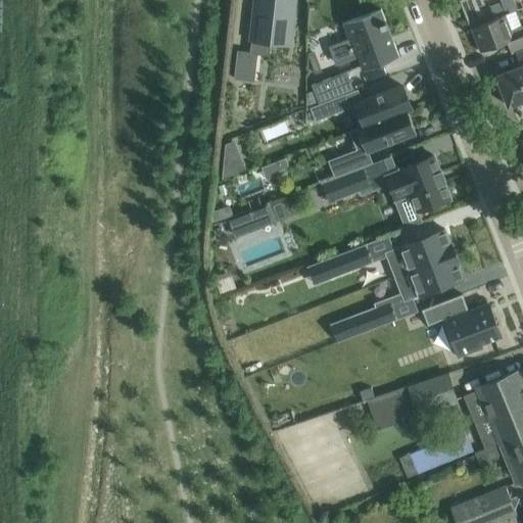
[(255,0),(251,40),(289,44),(294,0),(255,0)]
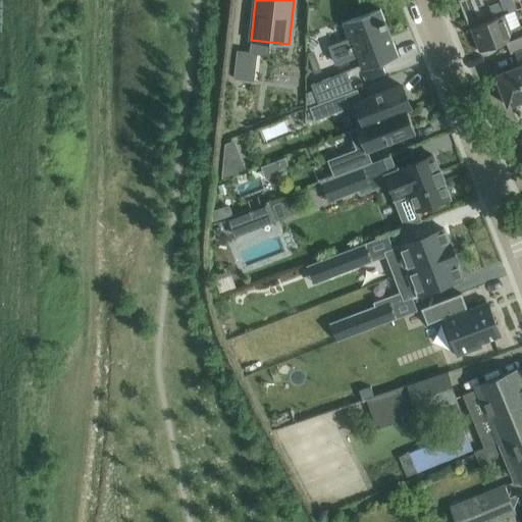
[(458,0),(468,24),(482,18),(477,6),(482,4),(480,0),(458,0)]
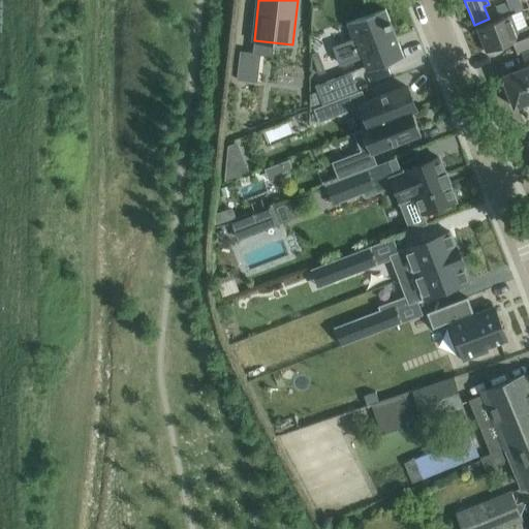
[(519,0),(509,0),(506,1),(506,2),(509,9),(514,8),(516,12),(523,9),(519,0)]
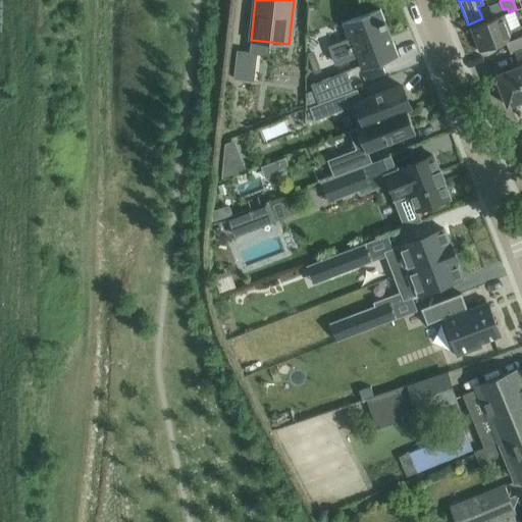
[(503,9),(500,2),(488,6),(491,13),(503,9)]
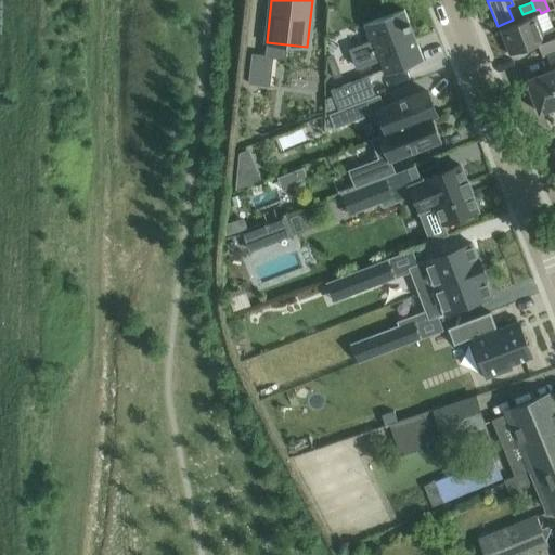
[(379,59),(386,75),(424,60),(404,10),(363,25),(371,43),(381,39),(387,55),(379,59)]
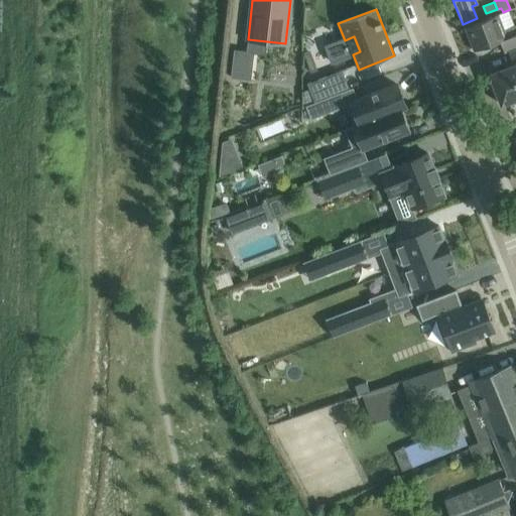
[(475,51),(484,47),(500,41),(505,53),(515,48),(515,23),(513,25),(508,11),(465,27),(475,51)]
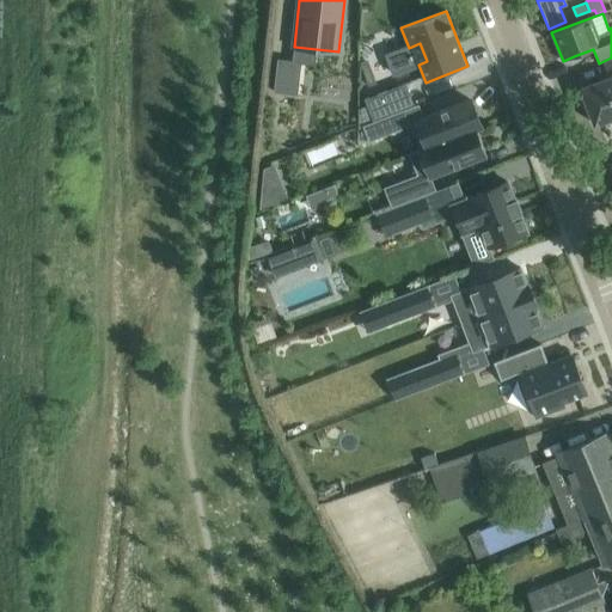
[(610,78),(581,89),(595,124),(605,120),(611,117),(611,59),(604,62),(610,78)]
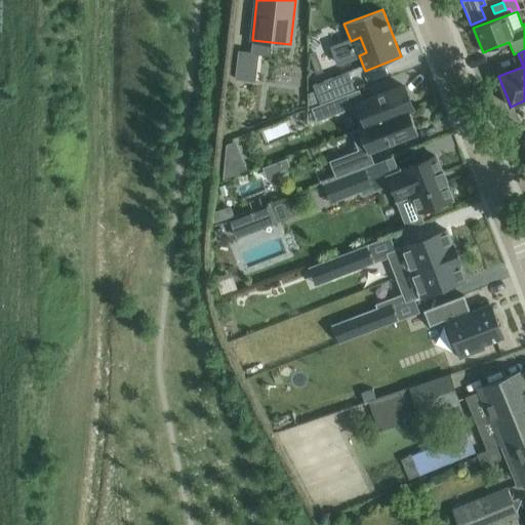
[(238,51),(235,79),(251,81),(254,52),(238,51)]
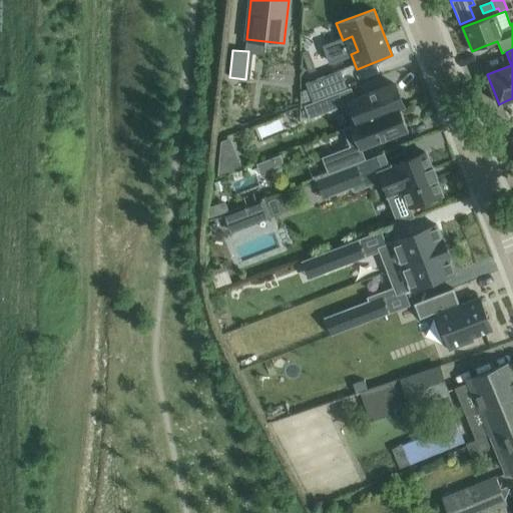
[(313,102),(348,89),(343,75),(326,81),(325,76),(306,83),(313,102)]
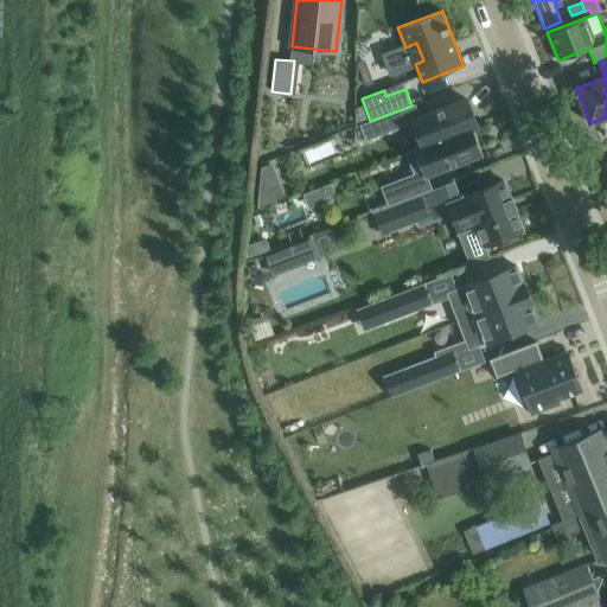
[(408,125),(416,147),(471,129),(477,127),(467,100),(421,117),(415,103),(411,106),(370,121),(360,125),(365,140),(408,125)]
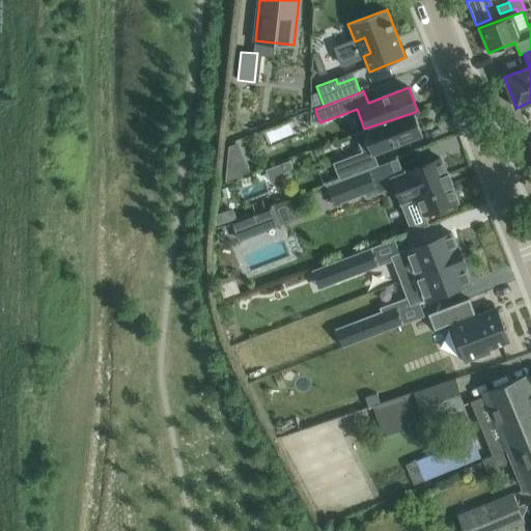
[(412,113),(364,129),(355,133),(362,151),(333,163),(339,179),(379,165),(373,154),(420,135),(412,113)]
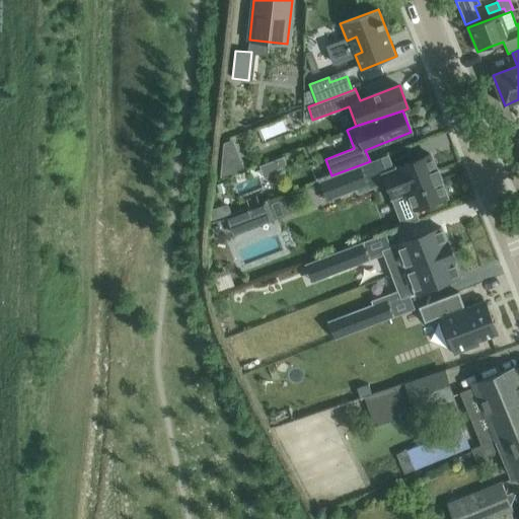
[(223,143),(220,177),(241,169),(230,141),(223,143)]
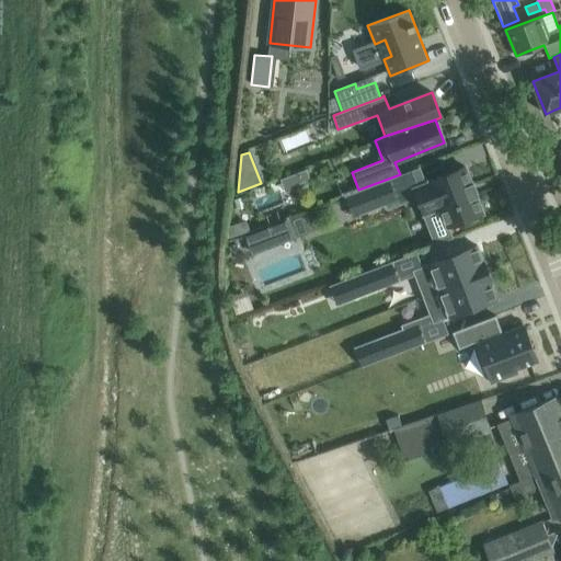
[(414,187),(425,215),(441,209),(447,227),(464,220),(465,224),(478,219),(476,215),(483,213),(478,196),(479,195),(473,183),(472,184),(466,168),(430,182),(414,187)]
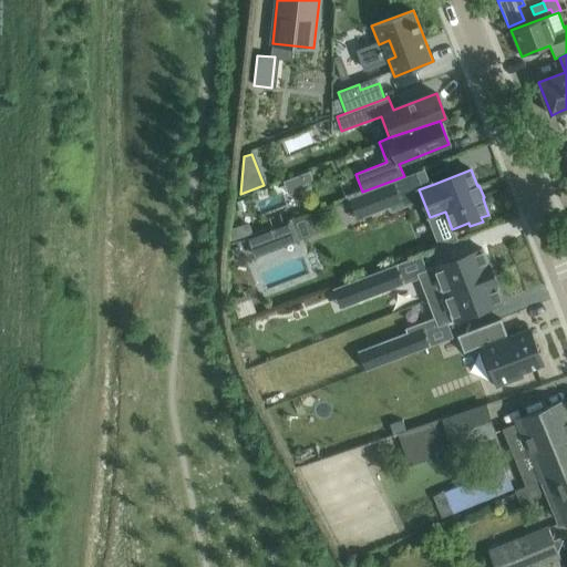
[(287,191),(312,185),(310,174),(285,179),(287,191)]
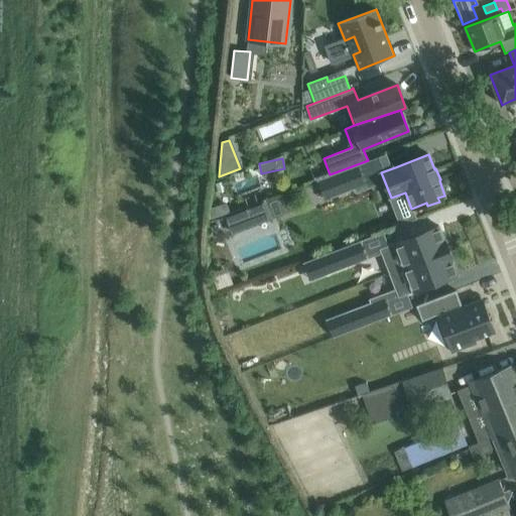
[(358,166),(319,180),(327,199),(364,184),(358,166)]
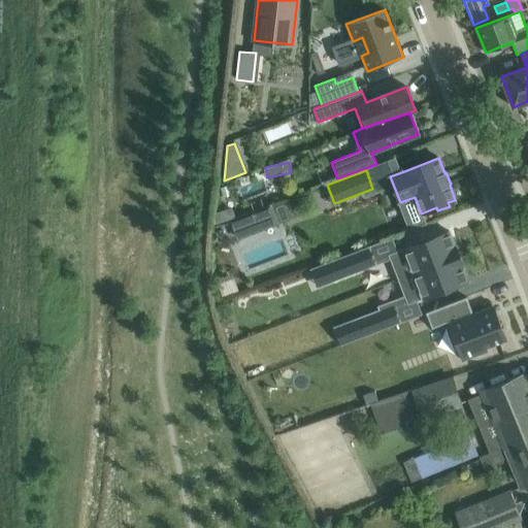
[(216,213),(215,225),(235,218),(231,207),(216,213)]
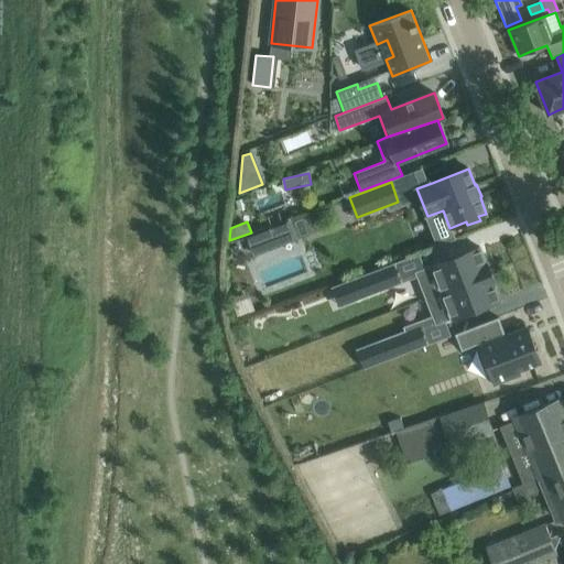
[(295,240),(288,221),(271,228),(278,243),(293,238),(294,240),(295,240)]
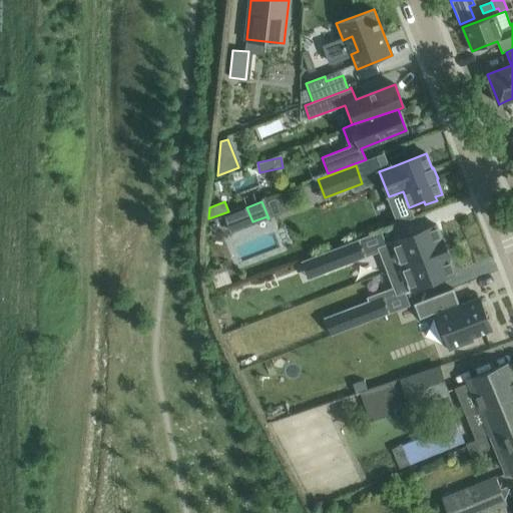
[(378,246),(387,272),(447,248),(443,238),(442,239),(437,224),(378,246)]
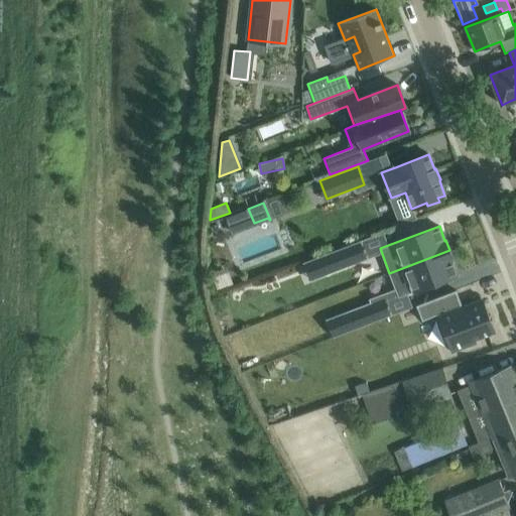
[(366,258),(360,241),(318,257),(325,274),(366,258)]
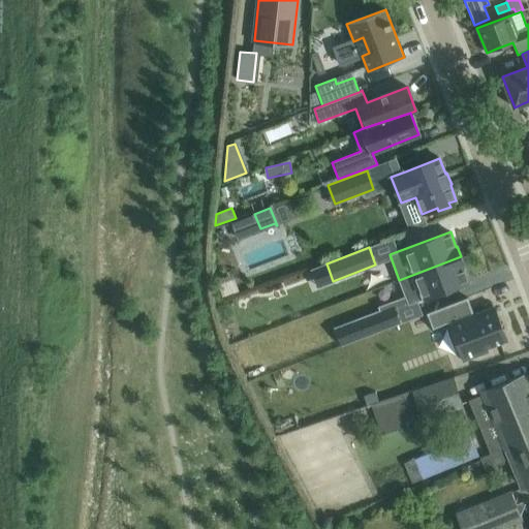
[(461,256),(399,280),(408,305),(469,281),(463,267),(464,266),(461,256)]
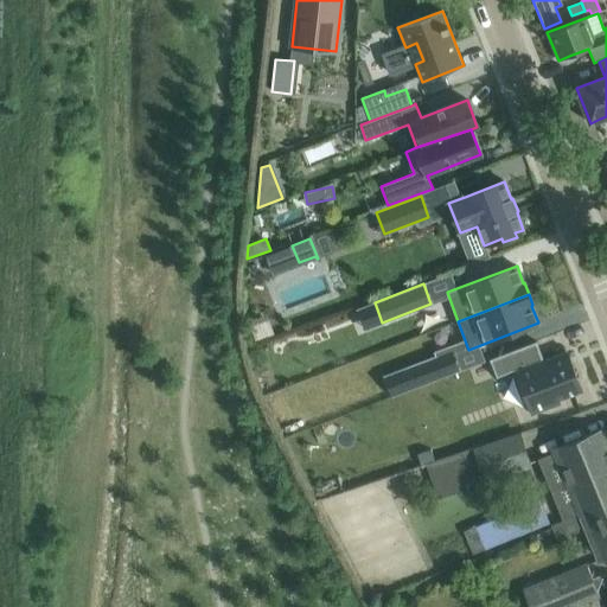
[(532,414),(562,402),(560,398),(585,389),(569,350),(544,359),(538,340),(491,359),(498,376),(516,370),(532,414)]
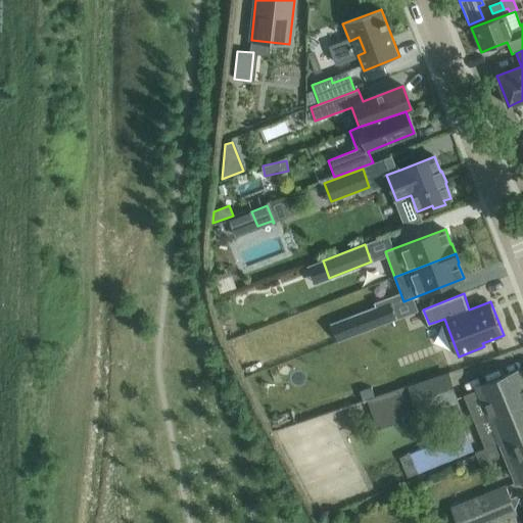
[(347,319),(353,336),(395,320),(389,302),(347,319)]
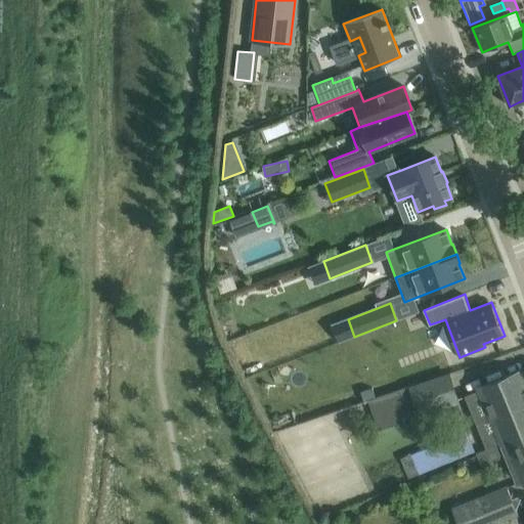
[(523,386),(518,372),(480,387),(481,389),(465,396),(486,449),(504,442),(523,433),(523,386)]
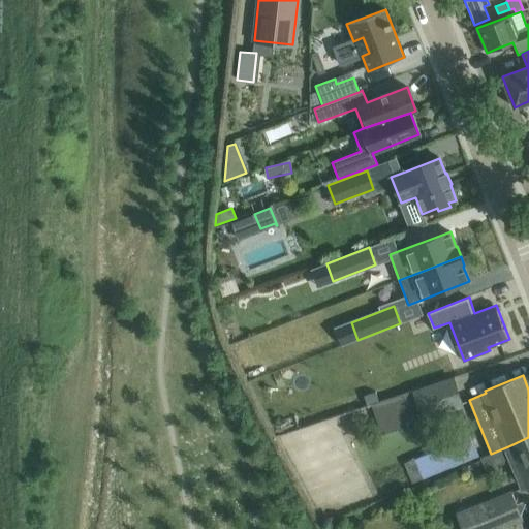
[(412,389),(414,395),(371,408),(378,432),(463,408),(454,377),(412,389)]
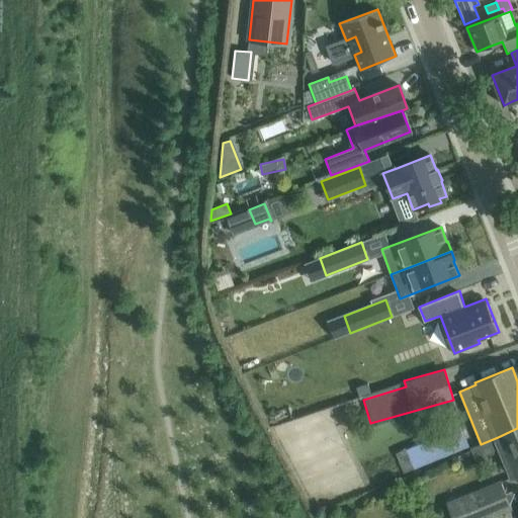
[(460,427),(439,436),(396,453),(404,473),(468,447),(460,427)]
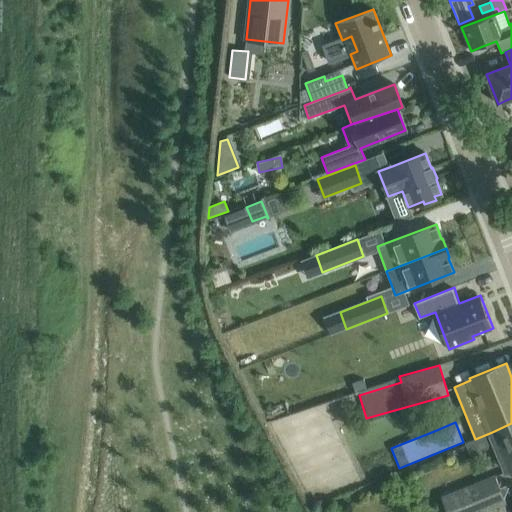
[(488,448),(487,446),(495,442),(507,471),(511,469),(511,423),(492,432),(475,439),(464,443),(469,455),(488,448)]
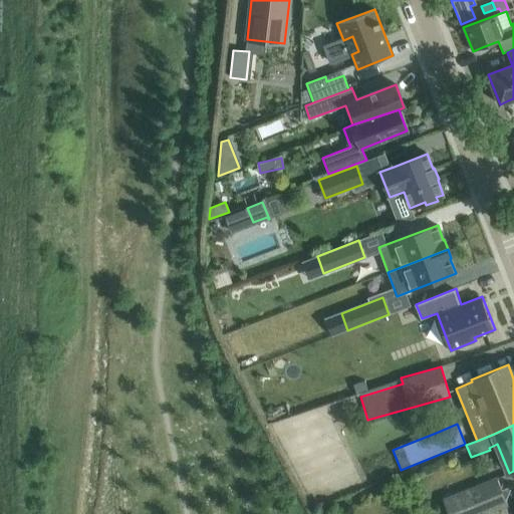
[(496,479),(468,490),(451,496),(458,513),(483,513),(506,505),(496,479)]
